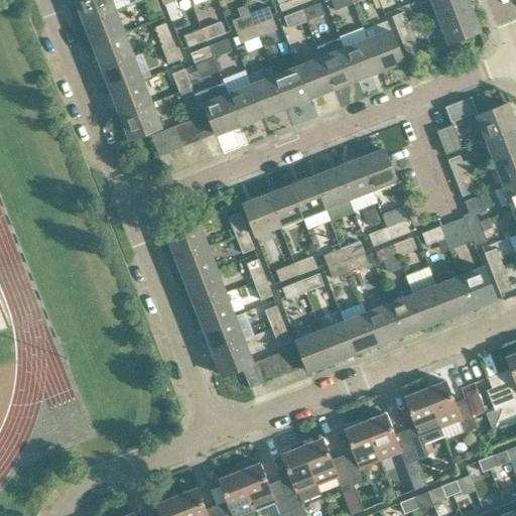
[(139,0),(75,0),(84,22),(114,10),(139,0)]
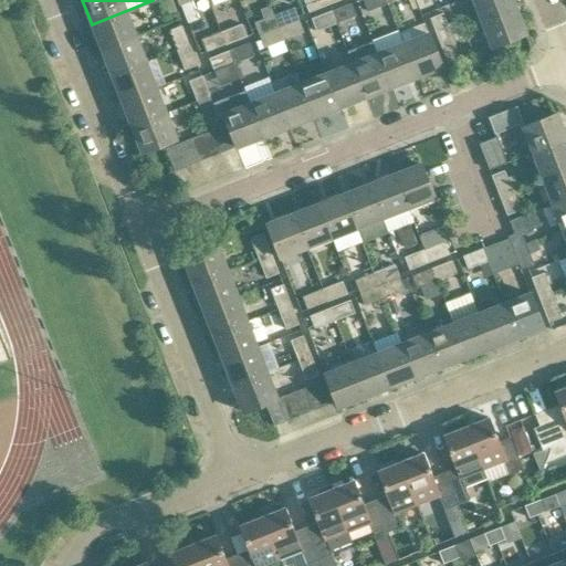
[(171,0),(157,0),(165,19),(177,13),(171,0)]
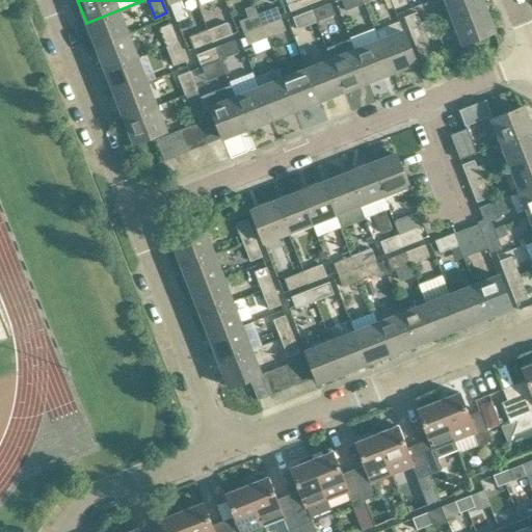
[(167,0),(176,21),(186,17),(179,0),(167,0)]
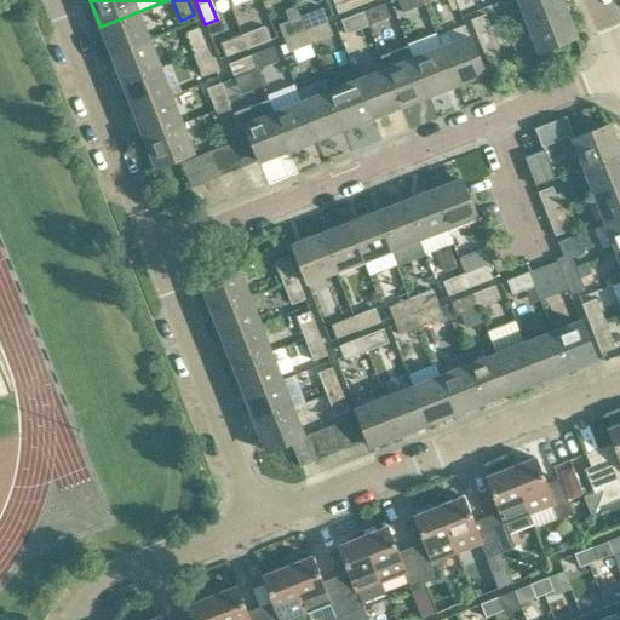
[(360,5),(357,0),(332,0),(338,12),(360,5)]
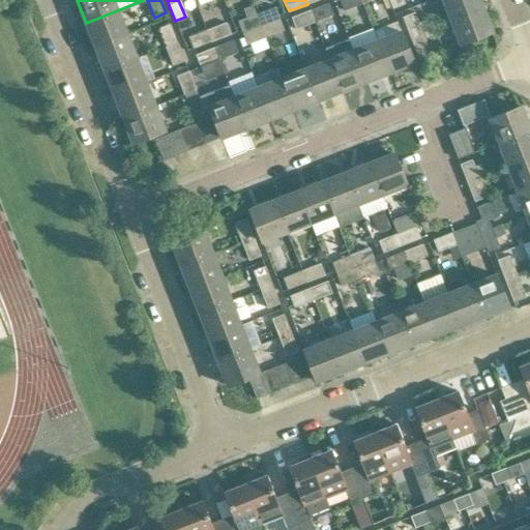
[(362,4),(360,0),(340,0),(344,11),(362,4)]
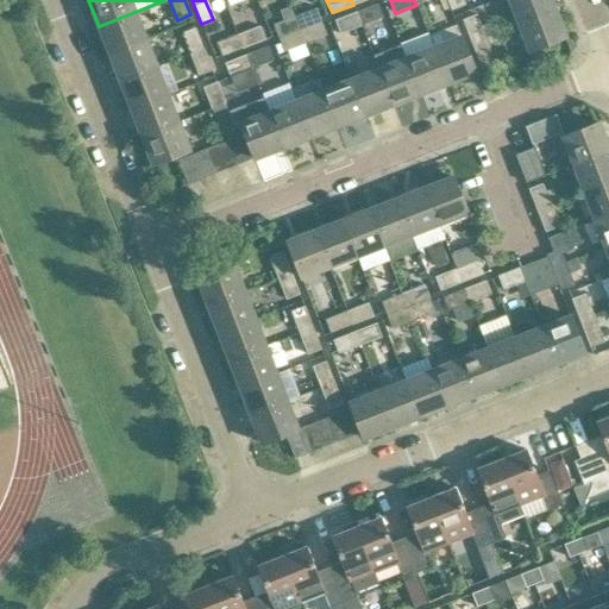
[(465,5),(463,0),(446,0),(451,11),(465,5)]
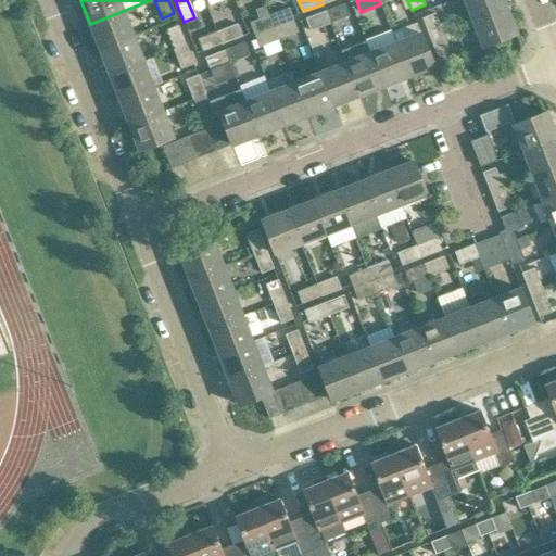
[(506,8),(503,0),(465,0),(474,20),(506,8)]
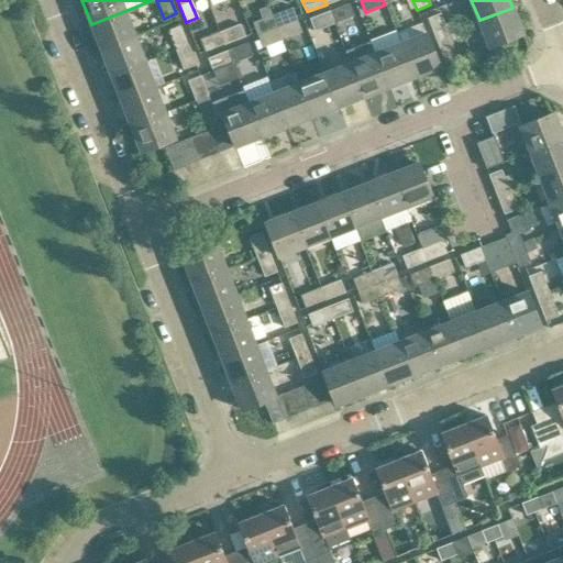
[(349,4),(330,12),(334,24),(353,17),(349,4)]
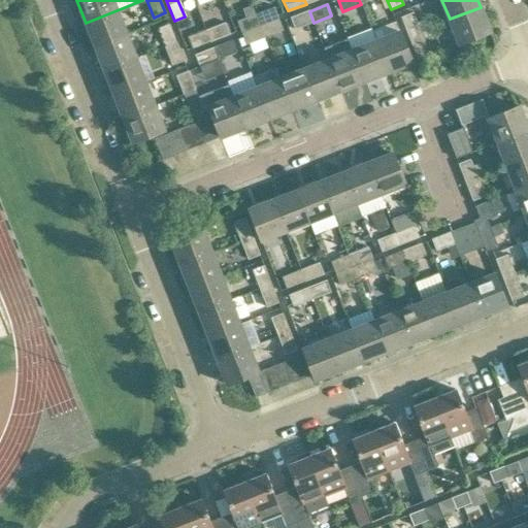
[(259,27),(255,15),(251,5),(243,8),(248,19),(238,22),(242,33),(259,27)]
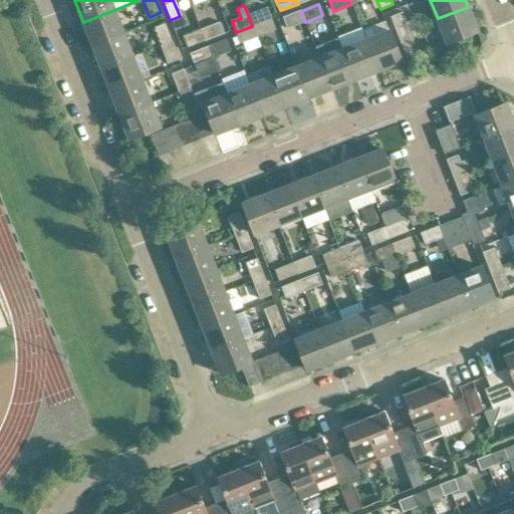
[(245,5),(244,5),(248,15),(252,26),(272,18),(267,7),(249,14),(245,5)]
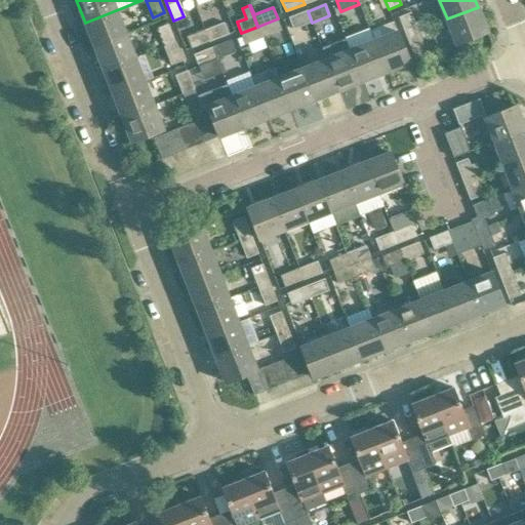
[(487,31),(478,7),(447,18),(456,43),(487,31)]
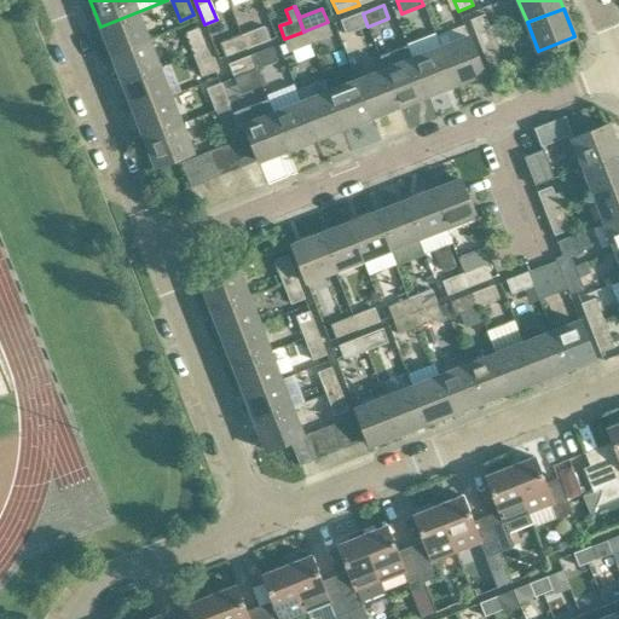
[(148,40),(137,12),(100,27),(111,55),(148,40)]
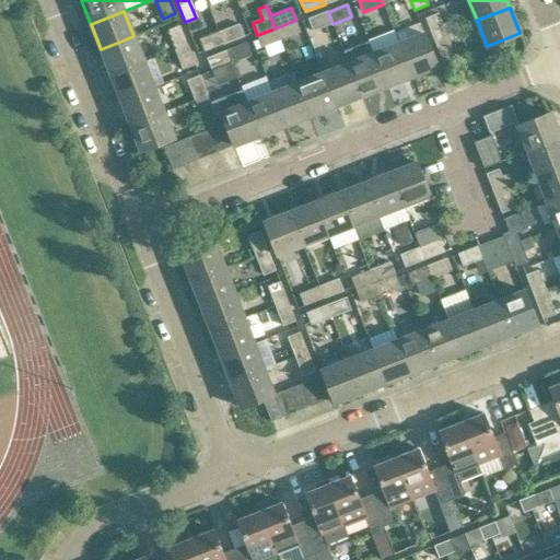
[(333,24),(328,12),(307,20),(312,32),(333,24)]
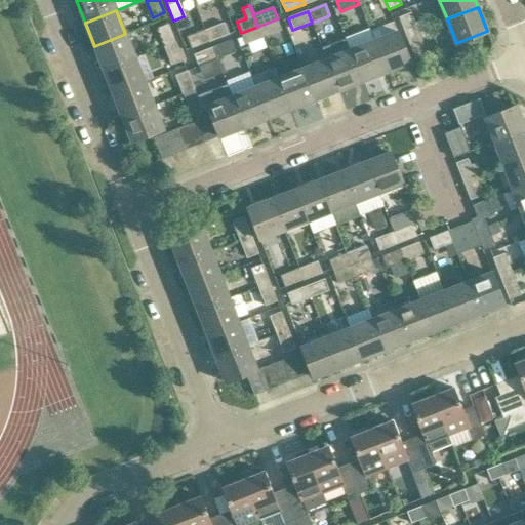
[(398,17),(405,35),(417,30),(410,12),(398,17)]
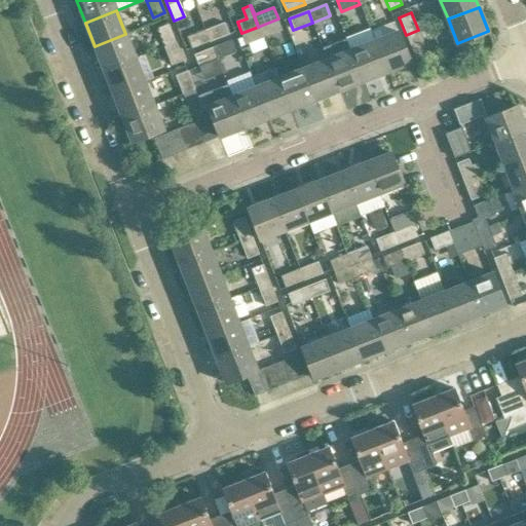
[(283,30),(278,19),(258,27),(262,38),(283,30)]
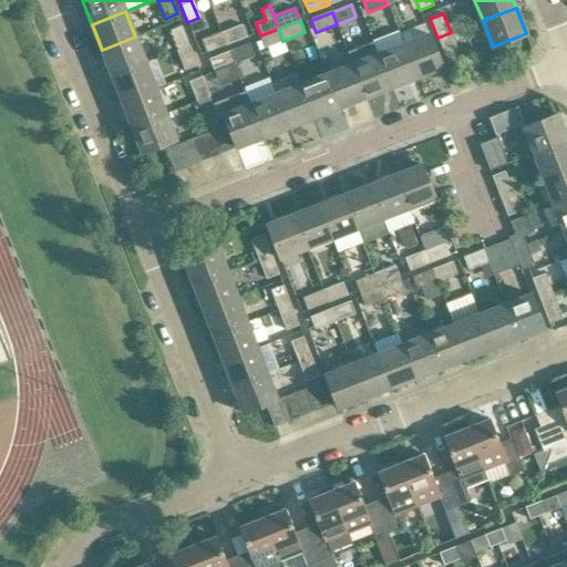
[(240,24),(222,32),(226,44),(245,37),(240,24)]
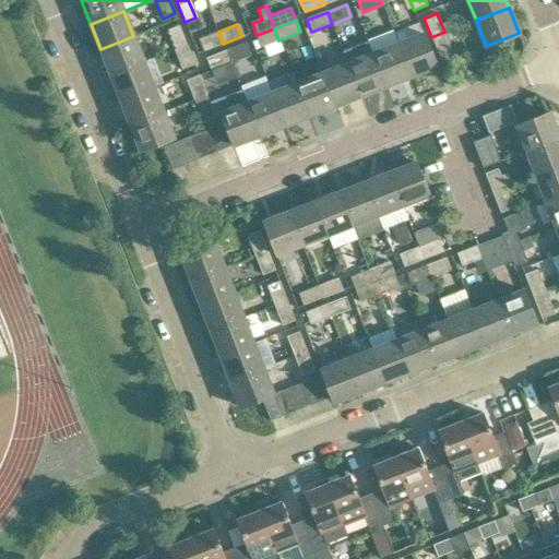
[(168,31),(175,49),(188,45),(180,25),(168,31)]
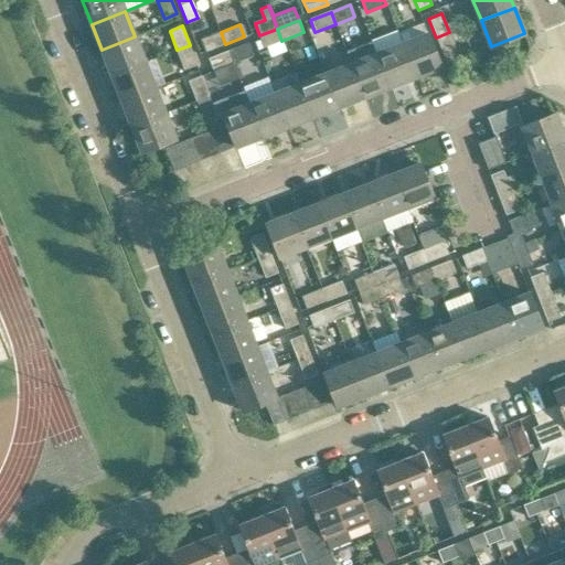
[(281,41),(277,29),(259,35),(264,48),(281,41)]
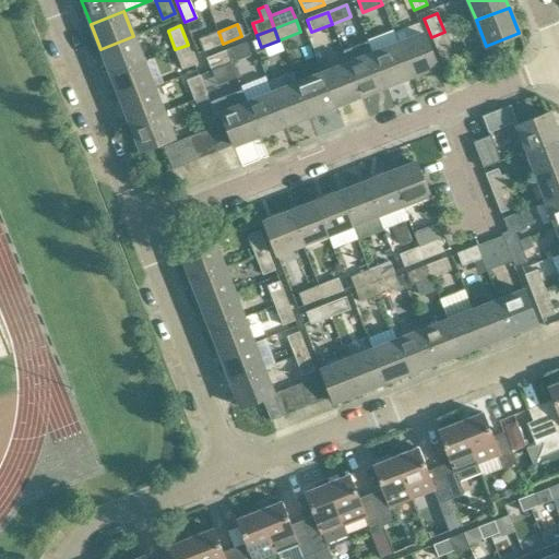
[(223,44),(218,32),(200,38),(204,51),(223,44)]
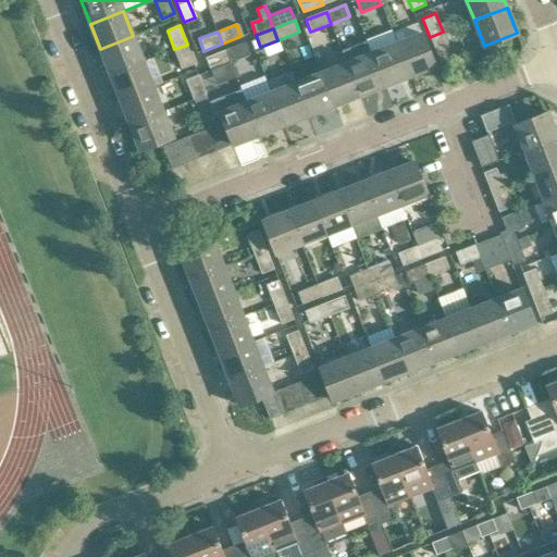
[(453,57),(443,32),(430,37),(441,62),(453,57)]
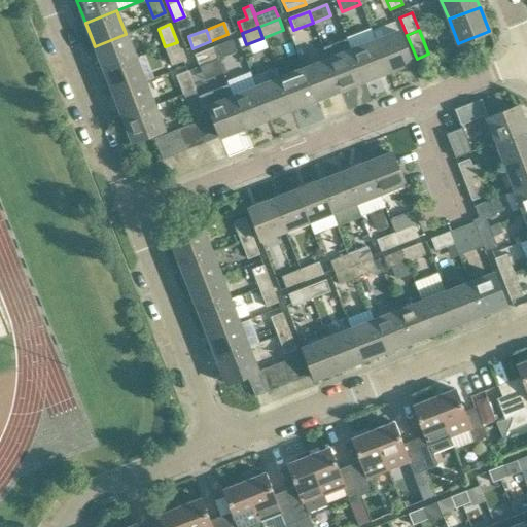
[(399,31),(375,41),(386,72),(412,62),(399,31)]
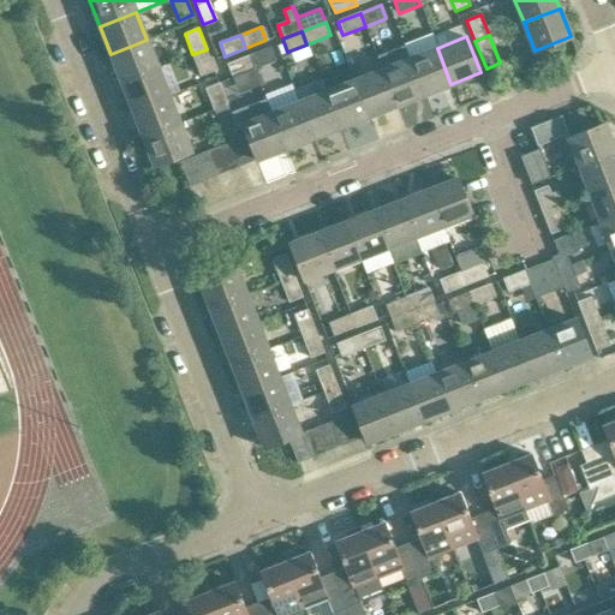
[(157,67),(147,40),(111,54),(121,82),(157,67)]
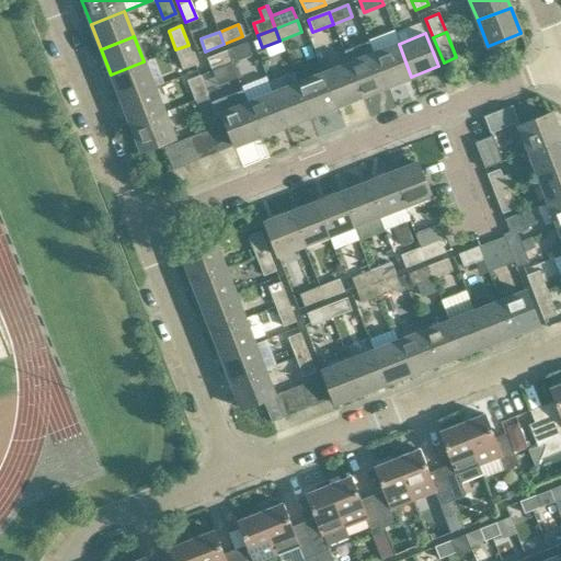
[(386,87),(373,54),(369,43),(344,53),(347,64),(361,96),(386,87)]
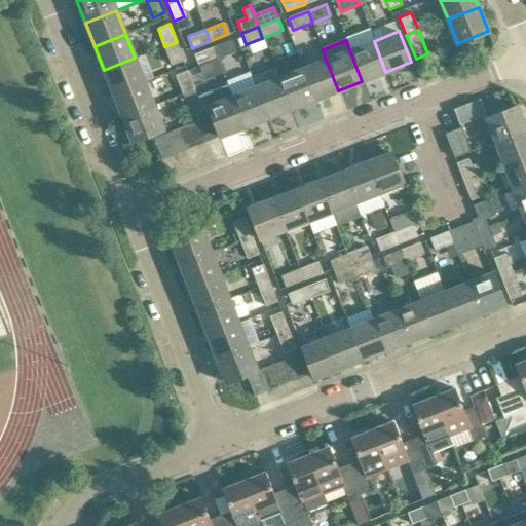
[(230,41),(213,48),(217,60),(234,52),(230,41)]
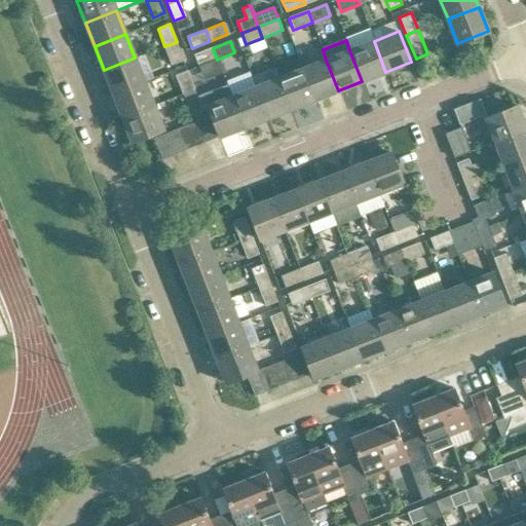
[(385,72),(374,41),(349,50),(362,81),(385,72)]
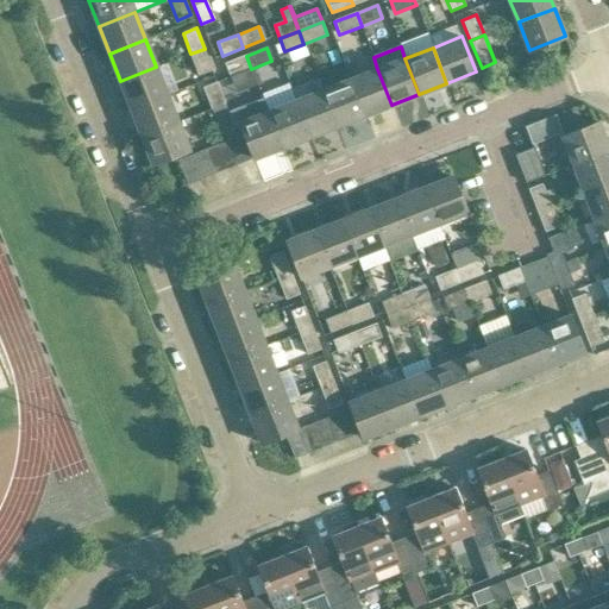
[(213,70),(205,49),(190,54),(199,75),(213,70)]
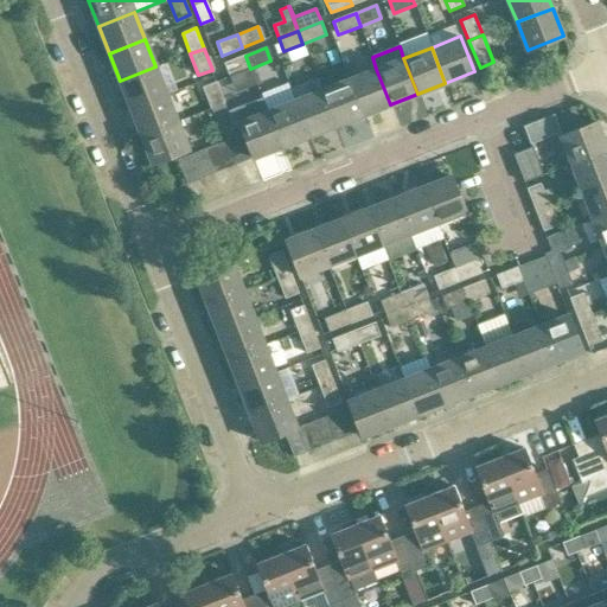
[(250,69),(246,56),(225,64),(230,77),(250,69)]
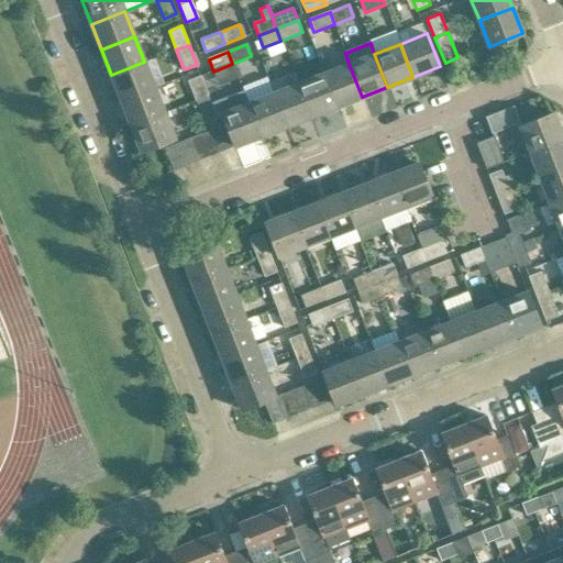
[(154,87),(144,62),(111,75),(121,100),(154,87)]
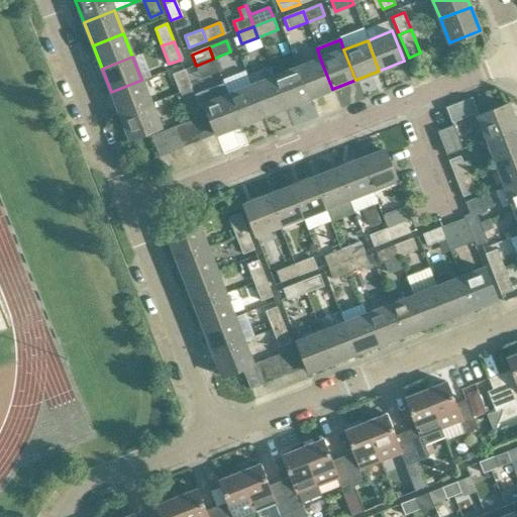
[(332,89),(320,59),(297,68),(309,98),(332,89)]
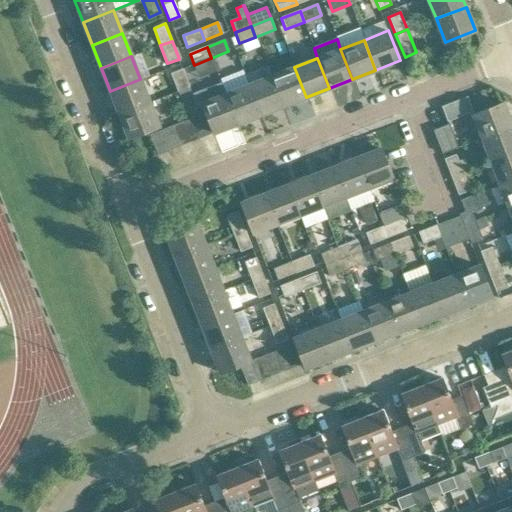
[(306,97),(294,67),(271,76),(282,106),(306,97)]
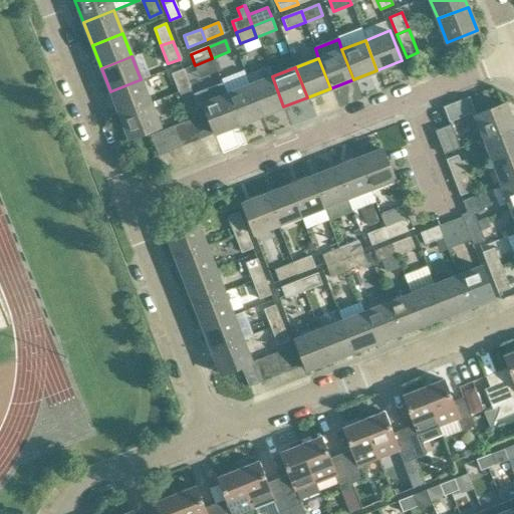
[(172,74),(179,92),(189,89),(191,88),(184,69),(172,74)]
